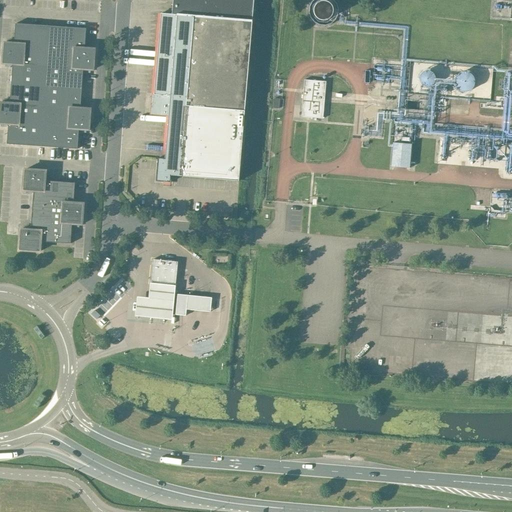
[(239,181),(253,7),(173,1),(172,15),(161,14),(154,95),(155,95),(155,98),(153,98),(152,99),(151,112),(152,114),(169,115),(165,159),(158,158),(156,181),(170,183),(171,175),(239,181)]
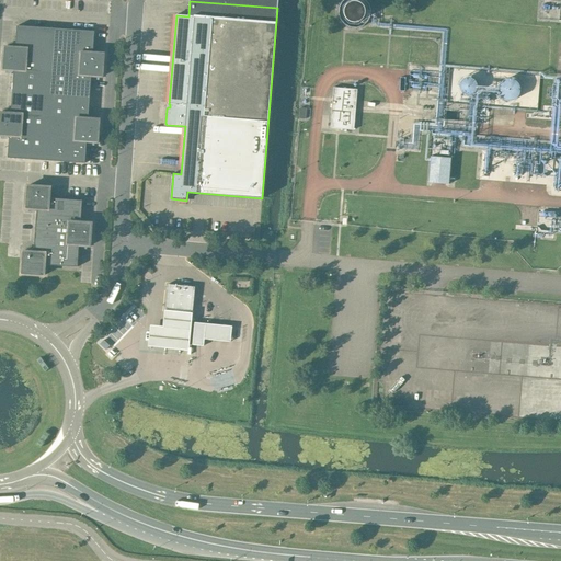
[(363,7),(361,3),(358,2),(355,1),(352,1),(348,2),(345,4),(344,8),(343,11),(344,14),(345,18),(347,20),(351,21),(354,22),(357,21),(361,20),(363,18),(364,13),(364,10),(363,7)]
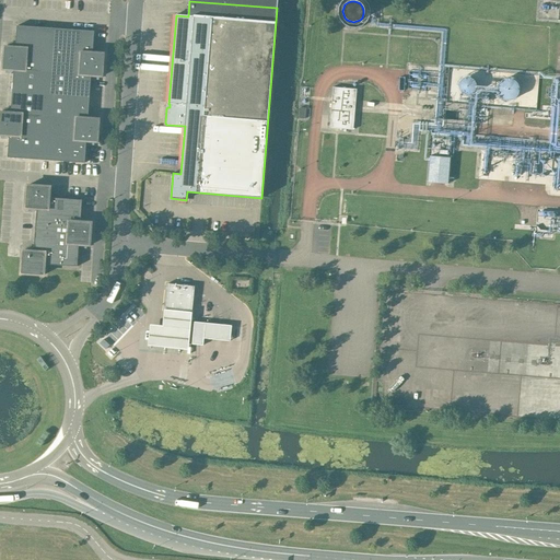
[(92,54),(94,32),(16,26),(15,48),(4,47),(2,70),(13,70),(11,113),(0,112),(0,135),(9,136),(8,158),(84,163),(86,141),(97,142),(98,119),(88,118),(91,76),(102,77),(103,54),(92,54)]
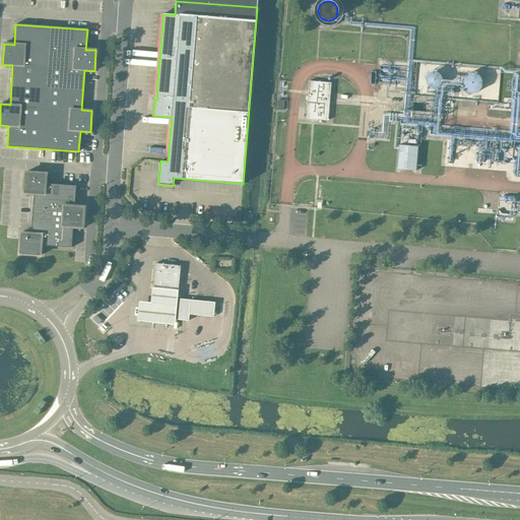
[(435,86),(438,86),(440,84),(441,82),(442,79),(442,77),(441,74),(439,72),(437,71),(434,70),(432,71),(429,72),(427,74),(426,76),(425,79),(426,82),(428,84),(430,86),(433,87),(435,86)]
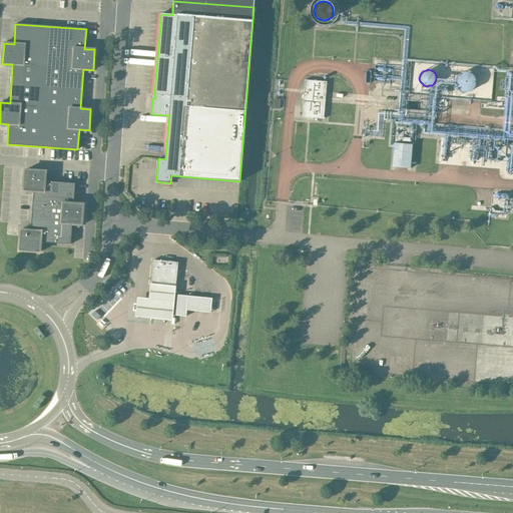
[(468,92),(471,90),(473,88),(475,85),(476,82),(476,78),(474,75),(472,73),(469,71),(466,70),(462,71),(459,72),(456,75),(454,78),(454,82),(455,86),(457,89),(461,91),(464,92),(468,92)]
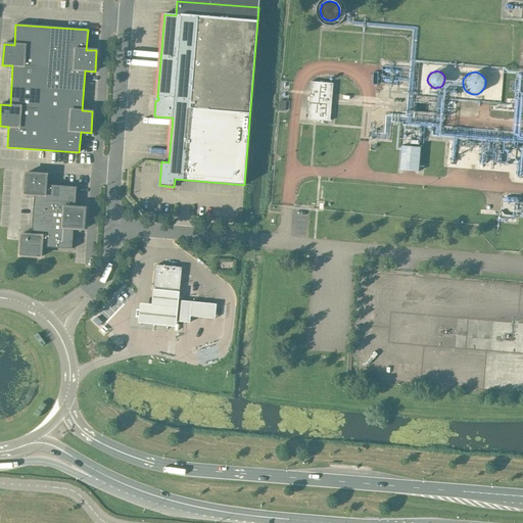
[(307,120),(330,122),(333,84),(311,82),(307,120)]
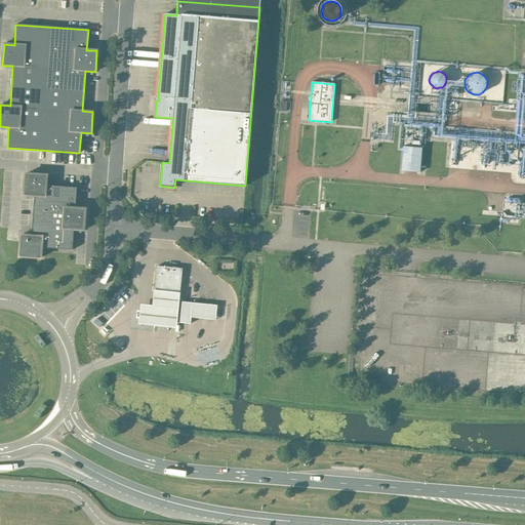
[(299,138),(297,151),(310,152),(311,139),(299,138)]
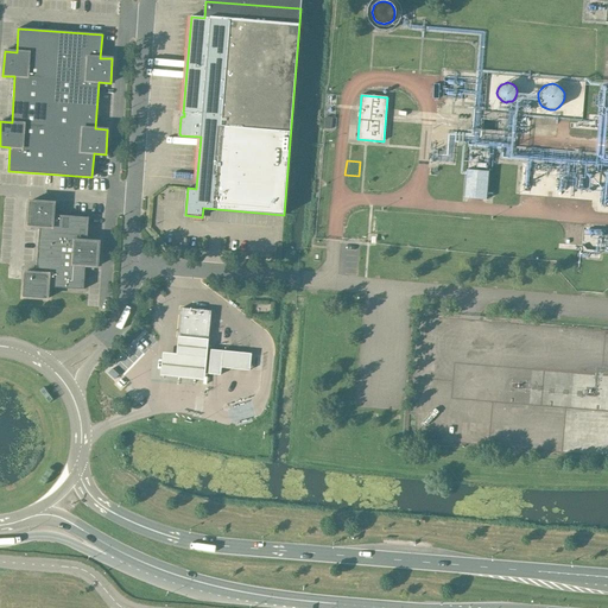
[(489,170),(466,169),(463,197),(486,200),(489,170)]
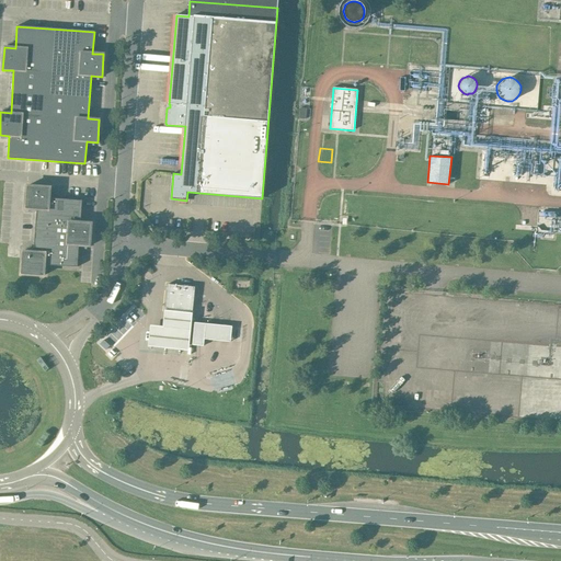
[(90,245),(91,224),(80,222),(82,201),(49,198),(49,187),(27,185),(25,208),(36,209),(34,252),(23,251),(21,274),(44,276),(44,265),(77,267),(79,245),(90,245)]
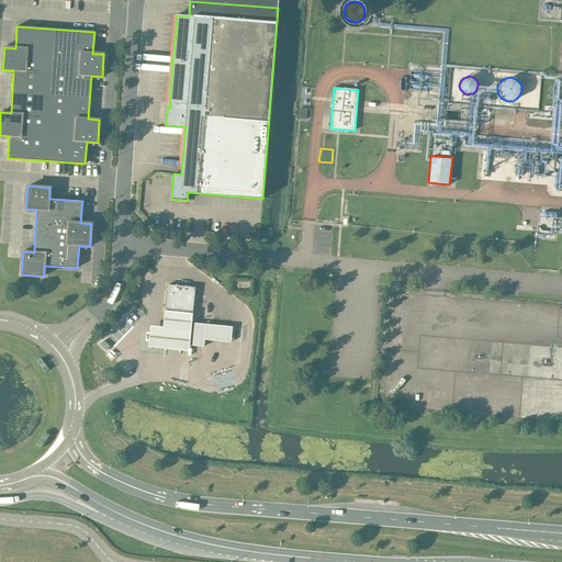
[(192,315),(195,288),(168,284),(165,312),(192,315)]
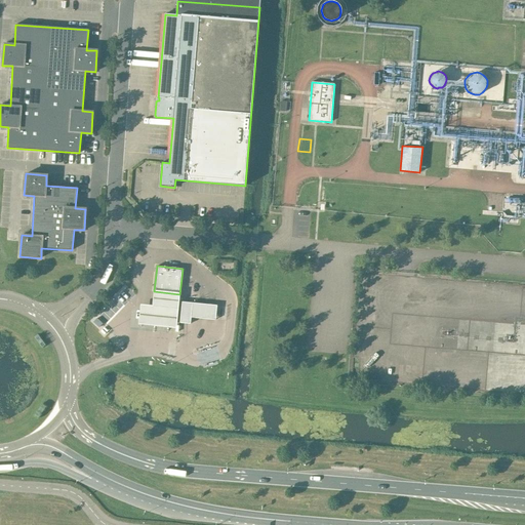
[(178,294),(154,291),(153,307),(140,305),(138,325),(175,329),(178,294)]
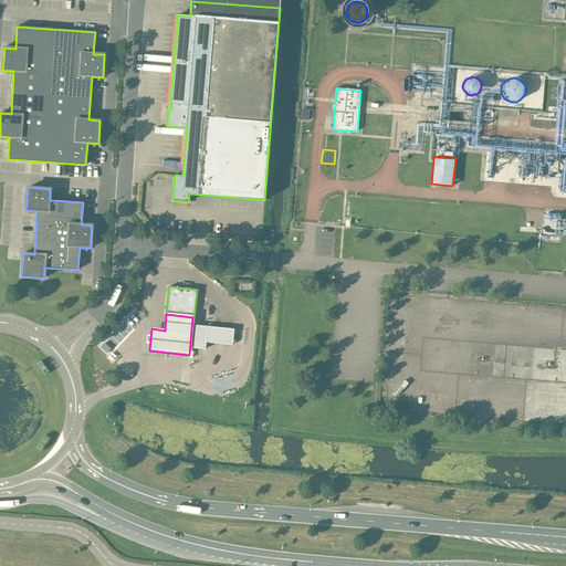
[(232,345),(233,329),(196,325),(194,348),(205,349),(206,342),(232,345)]
